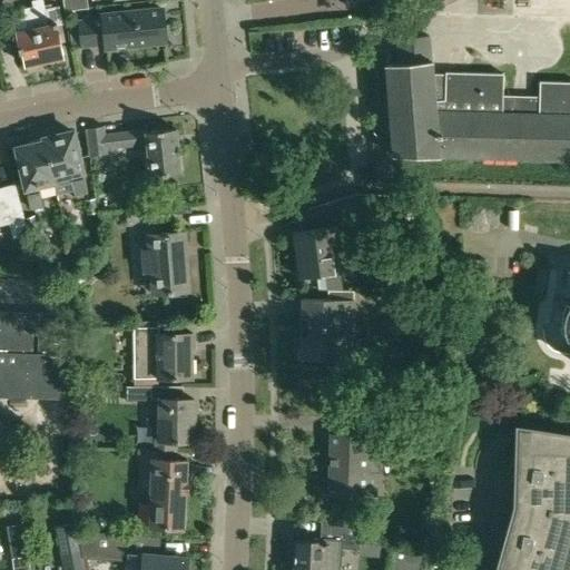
[(25,64),(62,56),(56,23),(60,22),(57,6),(41,9),(39,0),(31,0),(32,6),(22,8),(27,30),(15,32),(19,53),(22,53),(25,64)]
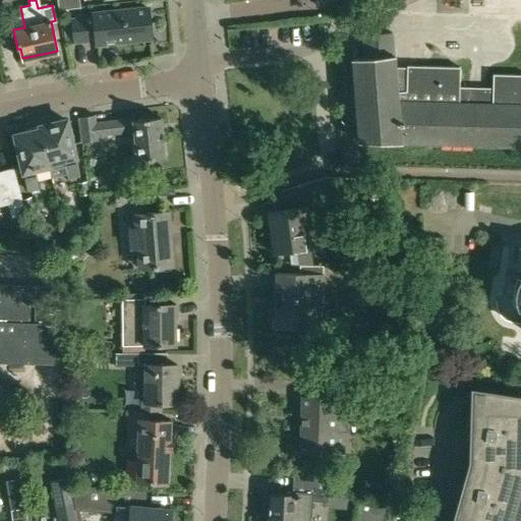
[(78,0),(57,0),(59,10),(80,8),(78,0)]
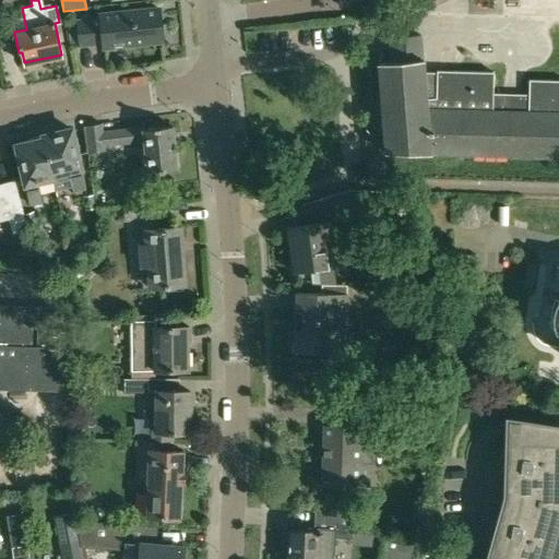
[(392,18),(409,9),(405,0),(399,0),(387,7),(392,18)]
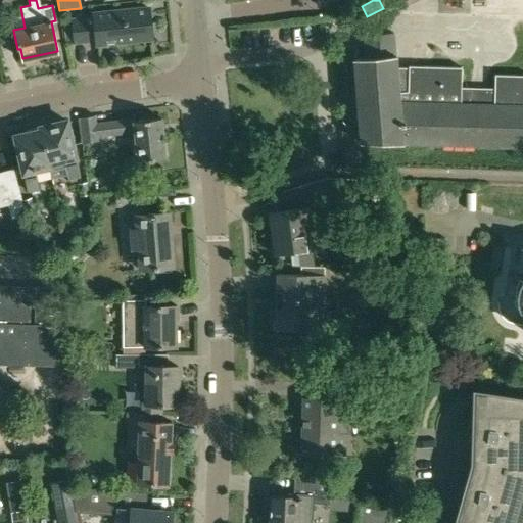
[(72,18),(74,44),(95,41),(96,44),(151,38),(148,7),(93,13),(93,16),(72,18)]
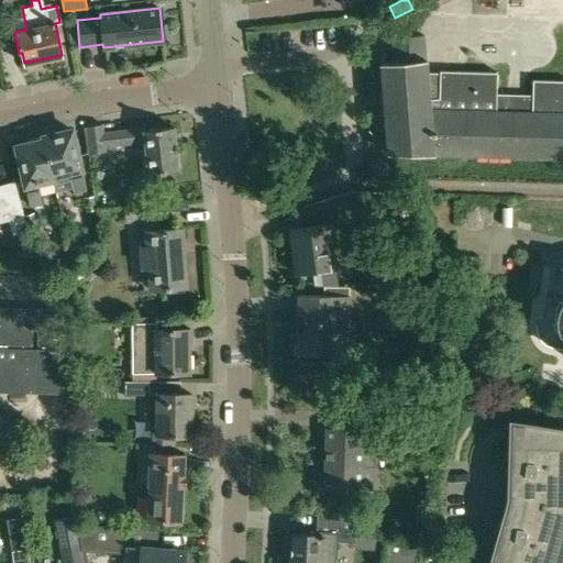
[(562,84),(532,83),(532,97),(496,96),(497,73),(444,72),(444,77),(427,77),(423,34),(390,37),(393,61),(388,62),(386,37),(381,39),(383,62),(379,62),(387,154),(562,158),(562,84)]
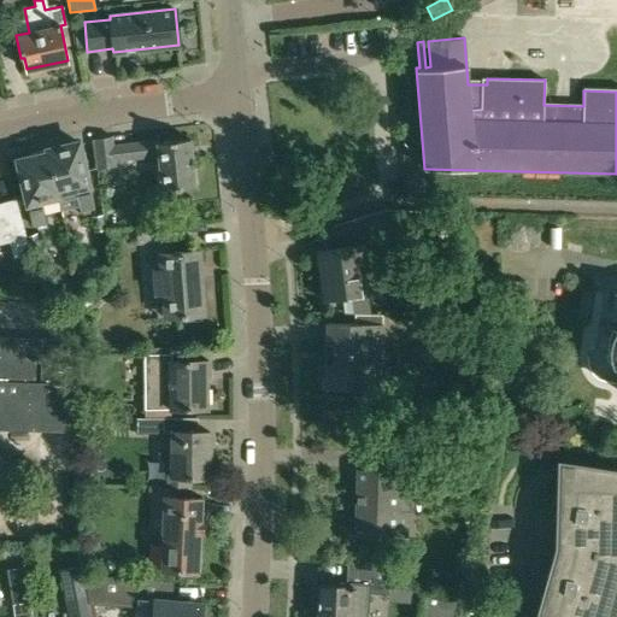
[(112,145),(111,135),(92,139),(95,169),(113,166),(113,159),(157,154),(160,188),(193,184),(193,181),(195,181),(194,168),(192,169),(188,139),(158,141),(158,140),(112,145)]
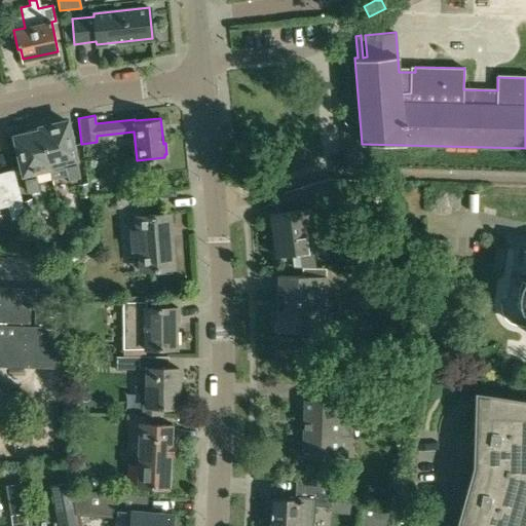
[(67,121),(40,127),(48,164),(49,167),(52,179),(68,176),(68,178),(70,183),(77,181),(76,178),(79,178),(76,164),(77,164),(70,133),(70,130),(69,130),(67,121)]
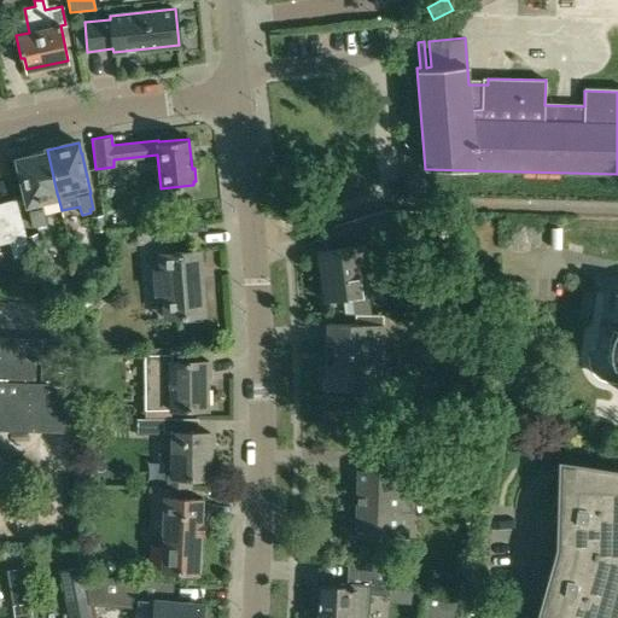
[(58,197),(57,193),(47,150),(30,155),(31,158),(17,161),(19,172),(18,172),(24,193),(29,213),(33,227),(38,226),(38,229),(46,227),(40,202),(58,197)]
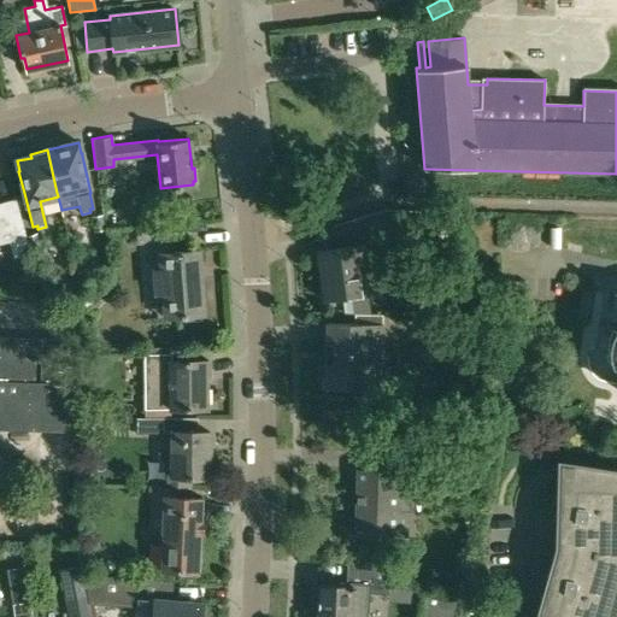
[(0,244),(9,242),(13,259),(30,254),(16,200),(0,204),(0,244)]
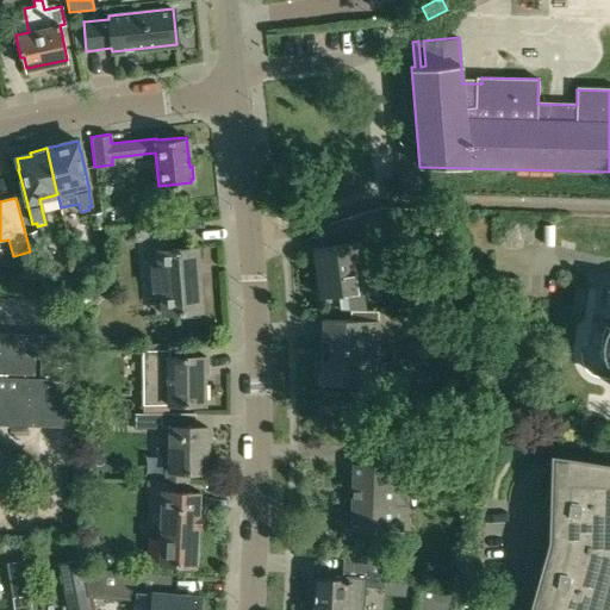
[(416,209),(391,207),(377,207),(354,215),(361,241),(312,248),(318,297),(362,291),(362,290),(369,288),(367,268),(393,265),(391,253),(393,253),(392,248),(391,248),(390,237),(381,238),(421,226),(416,209)]
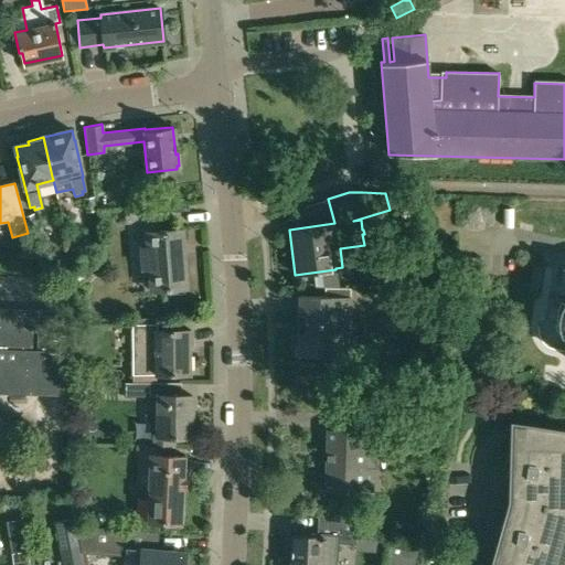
[(96,212),(94,198),(84,199),(86,213),(96,212)]
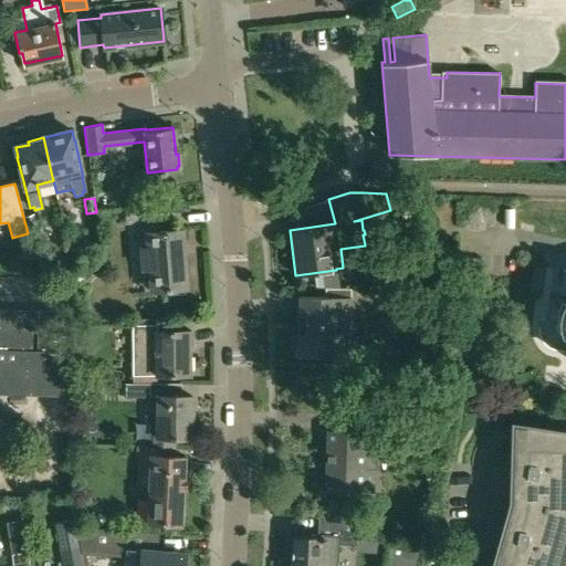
[(185,286),(184,264),(180,265),(178,247),(182,247),(180,229),(159,231),(157,205),(125,207),(126,218),(126,224),(145,222),(146,245),(139,245),(142,269),(143,290),(150,290),(167,287),(168,293),(182,292),(182,286),(185,286)]
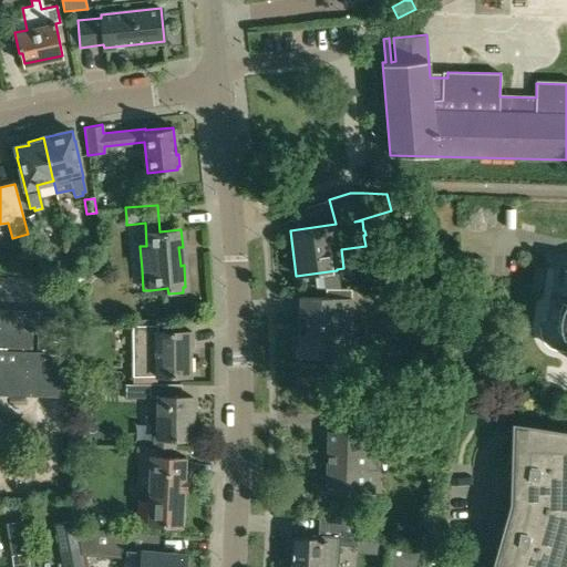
[(33,264),(30,250),(16,254),(19,268),(33,264)]
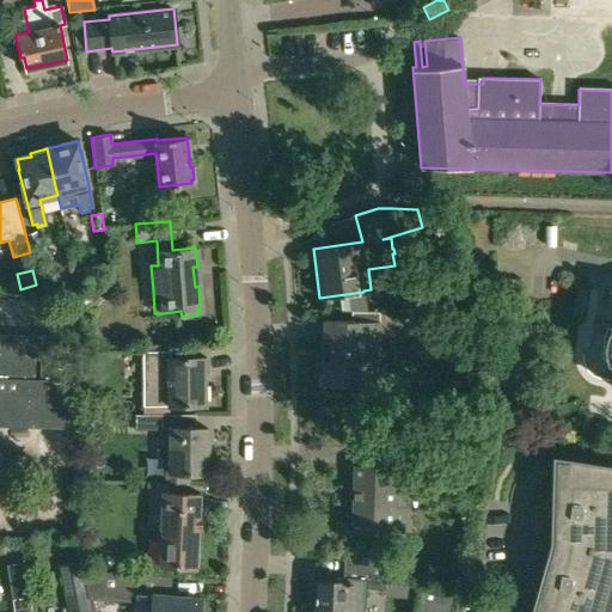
[(496,277),(495,304),(521,305),(521,279),(496,277)]
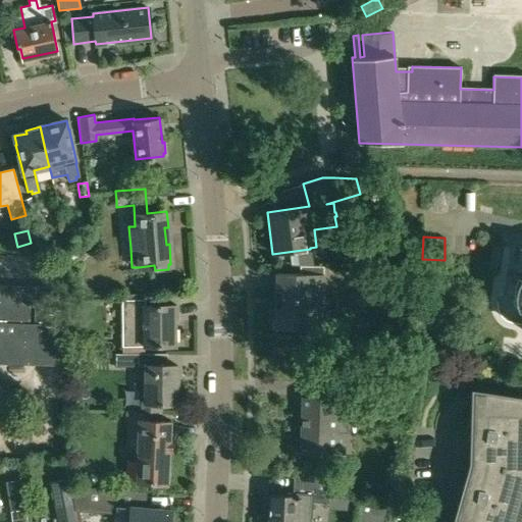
[(322,329),(323,275),(326,275),(326,266),(300,266),(299,273),(275,273),(275,328),(322,329)]
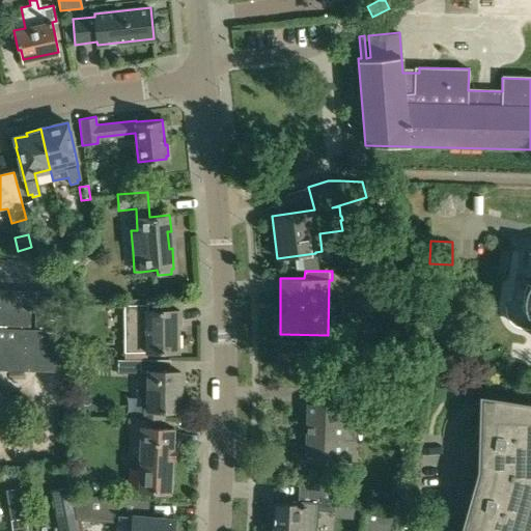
[(30,312),(47,313),(48,292),(0,290),(0,367),(58,369),(58,372),(60,372),(62,330),(29,329),(30,312)]
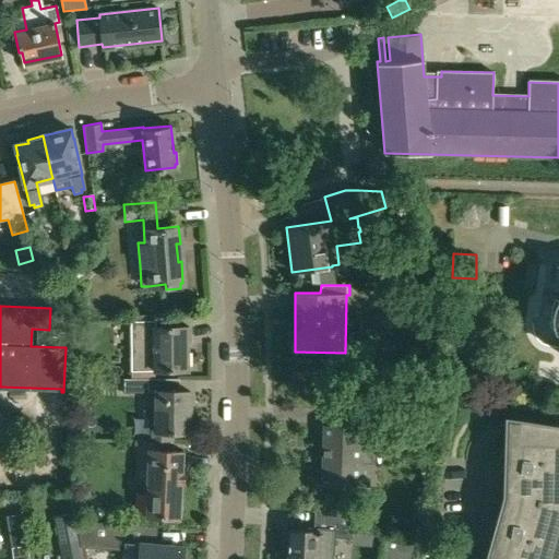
[(131,371),(154,371),(186,370),(186,339),(188,339),(188,328),(154,328),(154,320),(130,321),(131,371)]
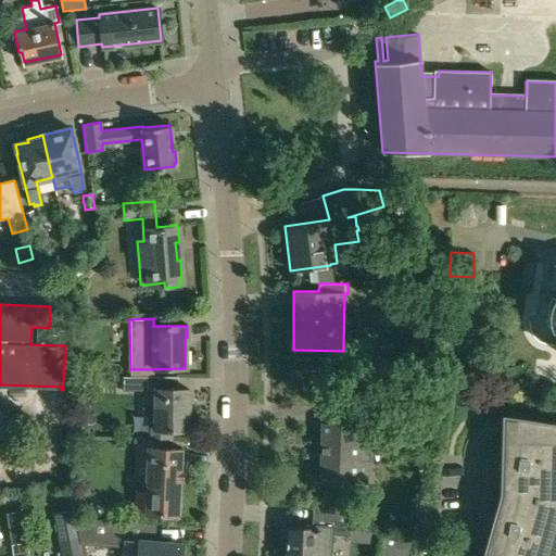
[(150,411),(150,430),(150,439),(172,439),(172,438),(169,438),(169,430),(188,430),(188,389),(177,389),(177,377),(123,377),(123,389),(156,389),(156,411),(150,411)]
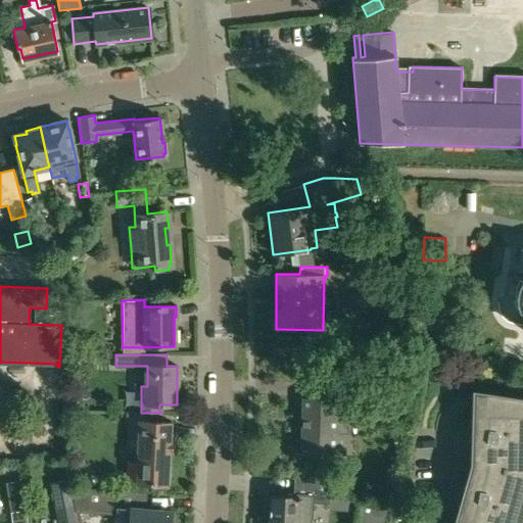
[(348,455),(350,384),(321,384),(320,398),(304,398),(302,454),(348,455)]
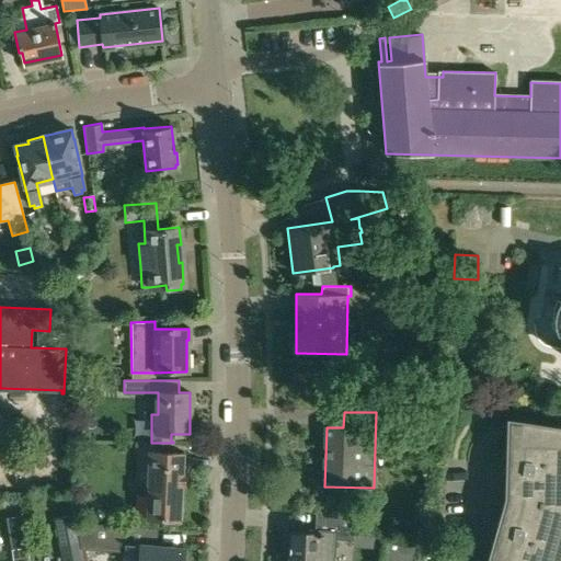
[(507,468),(506,485),(506,496),(560,504),(560,427),(508,420),(508,425),(508,448),(504,448),(504,449),(512,450),(510,468),(507,468)]
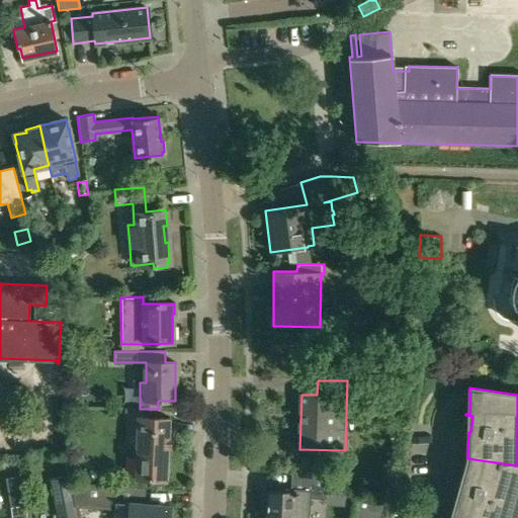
[(136,425),(135,447),(137,447),(136,480),(166,481),(167,418),(150,417),(136,417),(136,425)]
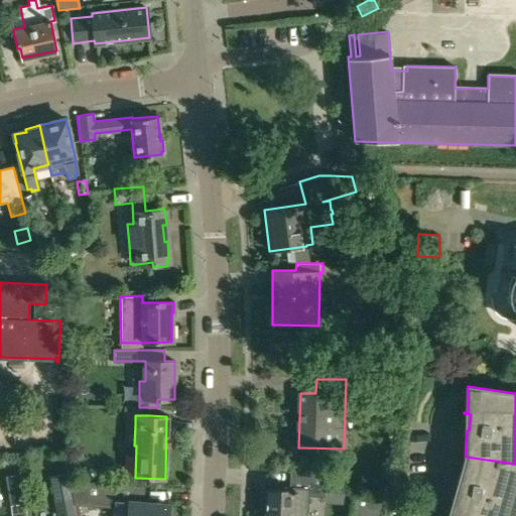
[(455,499),(448,515),(515,515),(515,464),(466,457),(459,482),(461,483),(458,499),(450,498),(450,499),(455,499)]
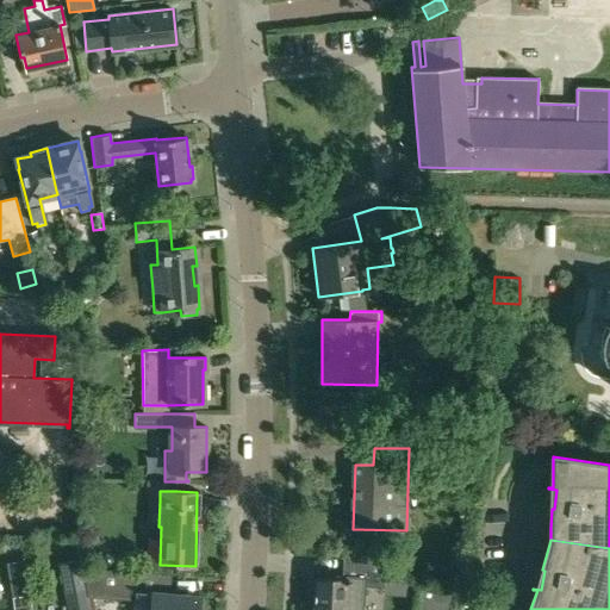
[(317,577),(315,609),(365,609),(367,585),(384,586),(386,558),(348,555),(346,579),(317,577)]
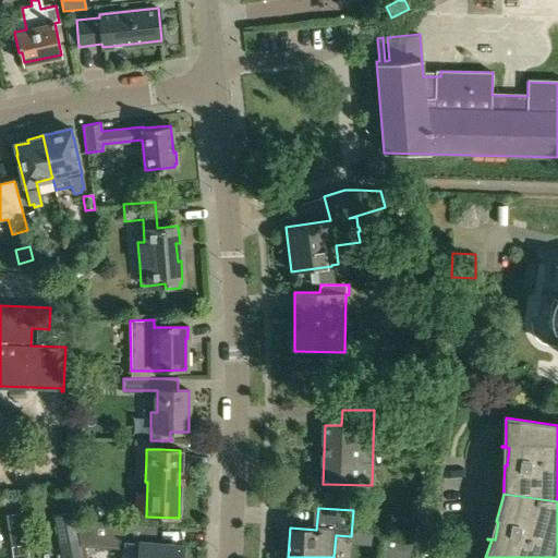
[(56,516),(60,547),(71,545),(72,557),(82,557),(81,546),(76,520),(75,512),(56,516)]
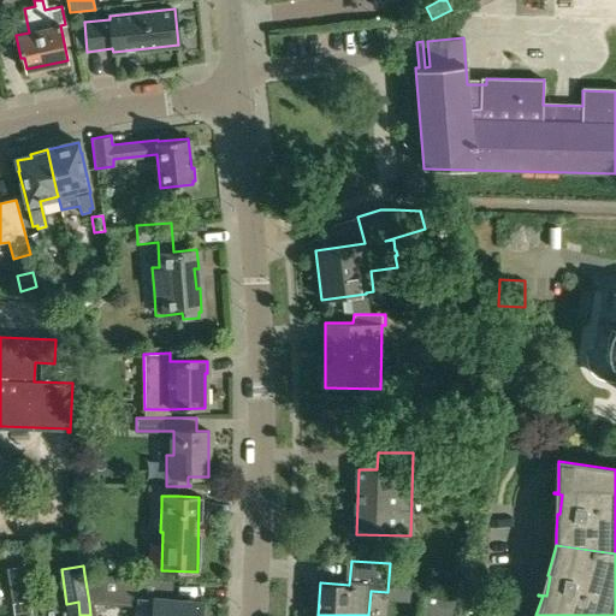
[(201,615),(202,603),(164,600),(166,580),(84,574),(89,603),(101,604),(101,600),(136,604),(134,615),(201,615)]
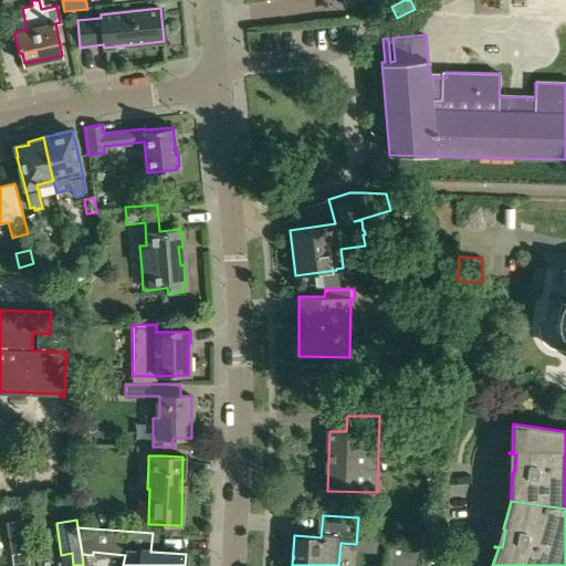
[(391,542),(388,559),(386,565),(416,565),(419,547),(391,542)]
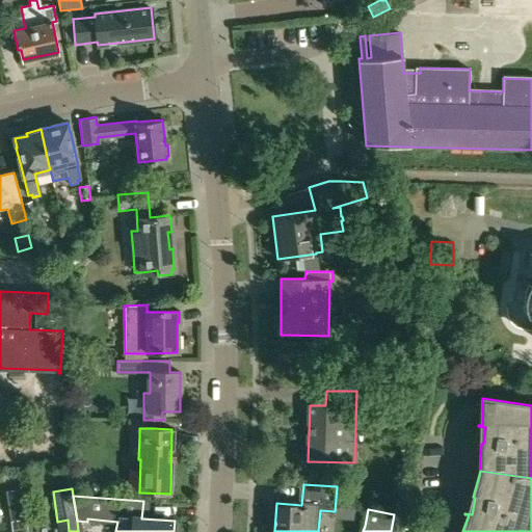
[(28,531),(27,519),(11,521),(12,531),(28,531)]
